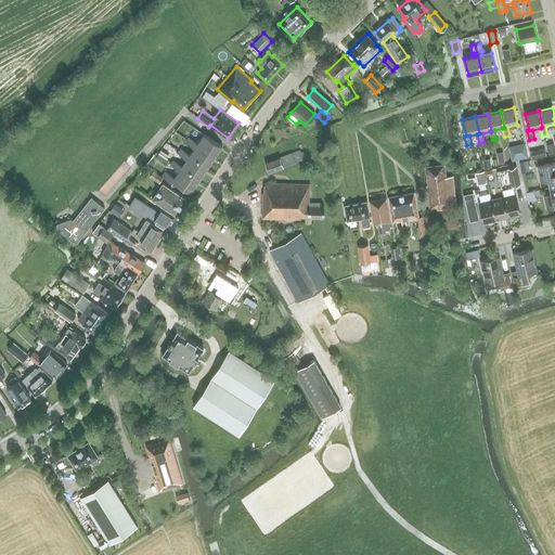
[(185,142),(194,149),(196,146),(214,158),(222,146),(204,134),(197,144),(189,138),(185,142)]
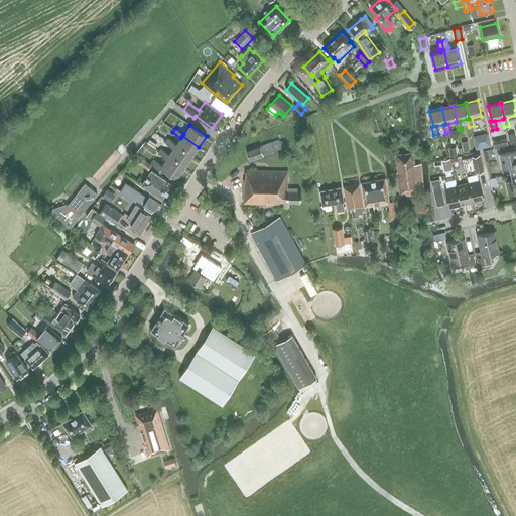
[(484,148),(481,135),(473,136),(476,150),(484,148)]
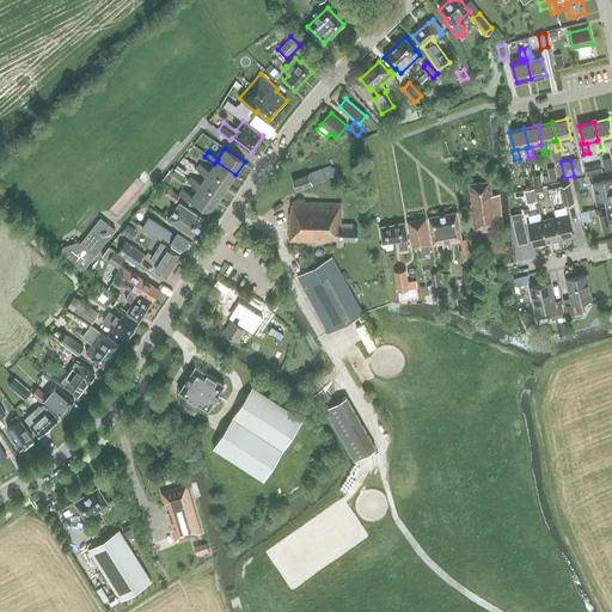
[(216,161),(214,164),(209,171),(200,164),(196,170),(206,176),(207,173),(227,188),(236,175),(216,161)]
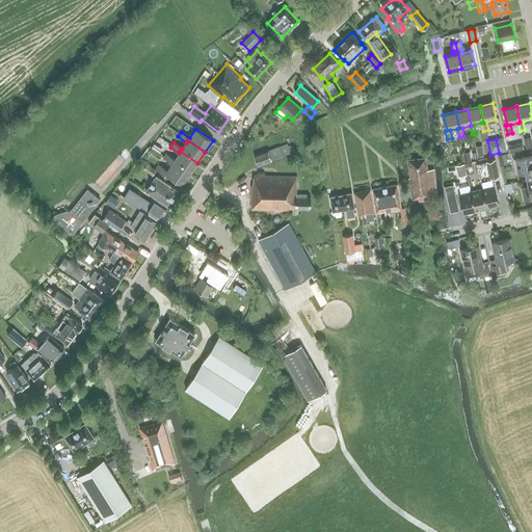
[(288,143),(280,147),(255,156),(258,165),(291,153),(288,143)]
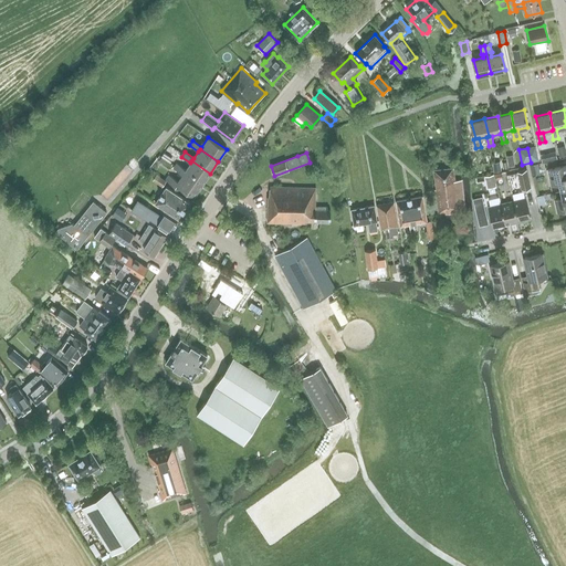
[(191,160),(190,163),(186,170),(177,164),(174,168),(182,175),(184,173),(202,185),(210,174),(191,160)]
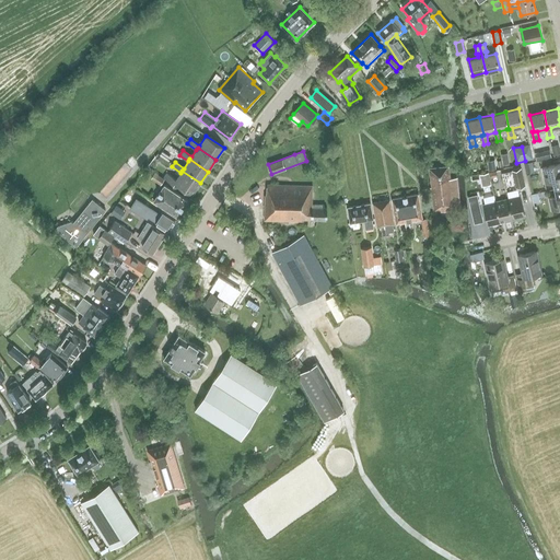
[(494,160),(487,161),(489,171),(496,170),(494,160)]
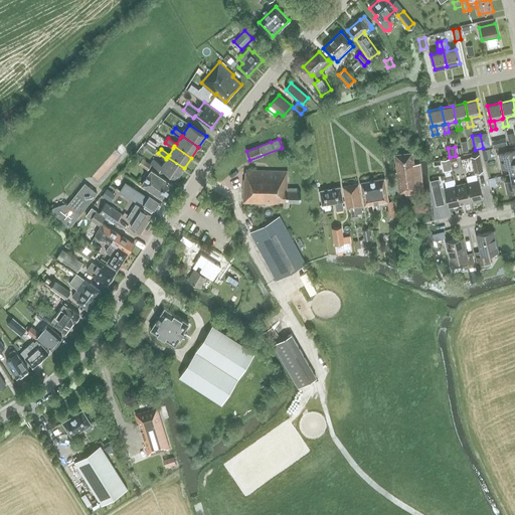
[(482,150),(484,160),(491,158),(489,149),(482,150)]
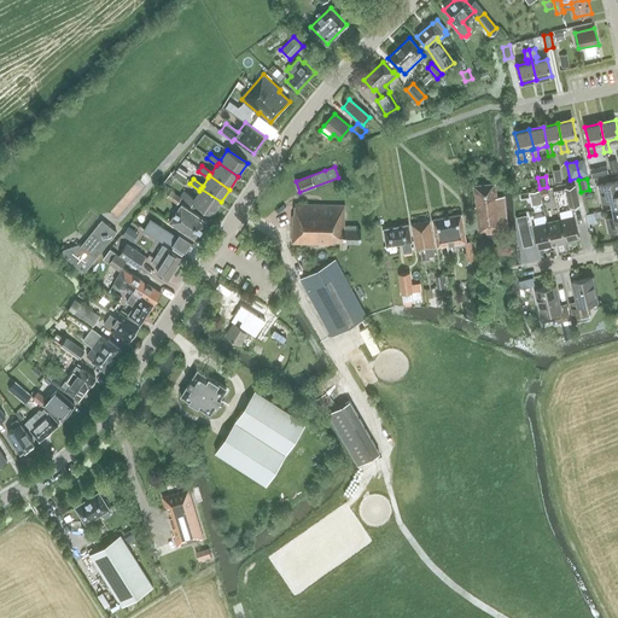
[(617,207),(617,180),(598,186),(601,203),(611,200),(612,209),(617,207)]
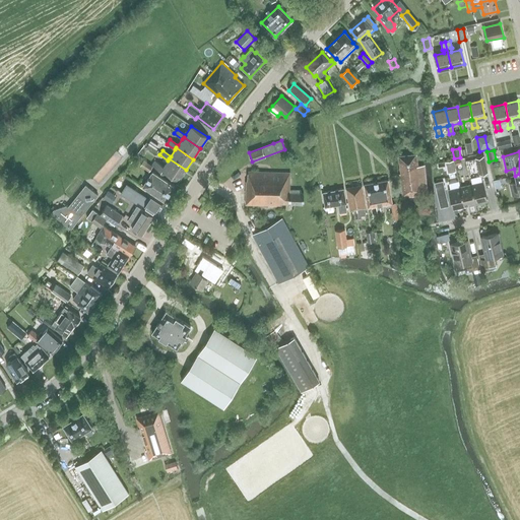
[(402,196),(428,193),(424,166),(417,166),(416,153),(398,155),(401,174),(399,174),(402,196)]
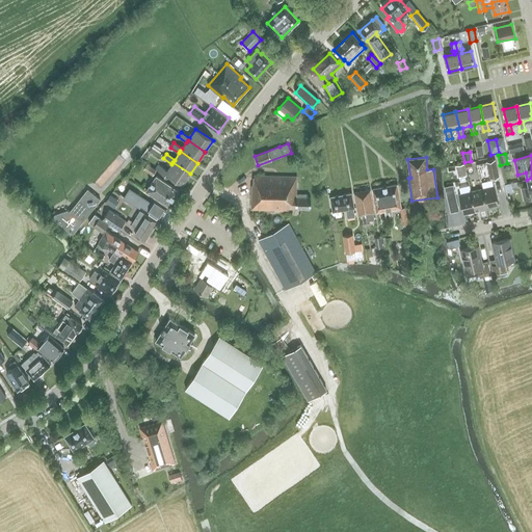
[(499,177),(495,160),(486,162),(490,179),(499,177)]
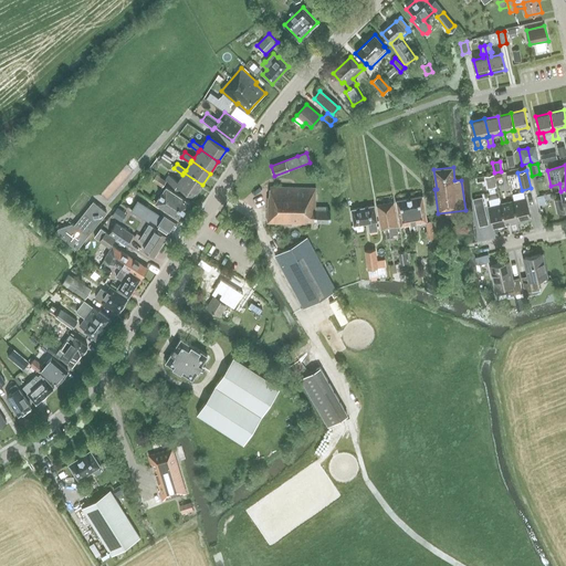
[(195,197),(202,185),(184,173),(182,175),(178,181),(168,176),(166,180),(175,187),(177,185),(195,197)]
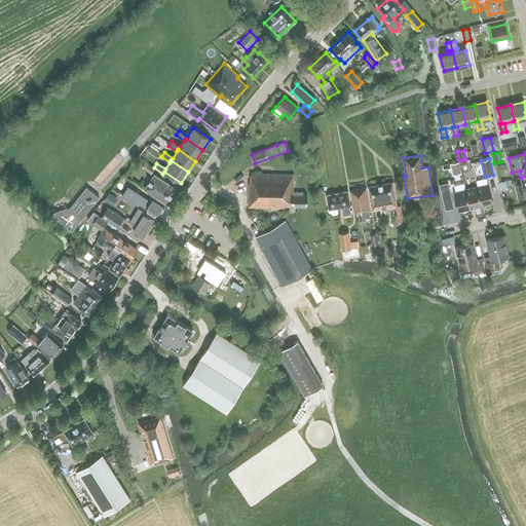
[(148,177),(154,168),(146,162),(140,171),(148,177)]
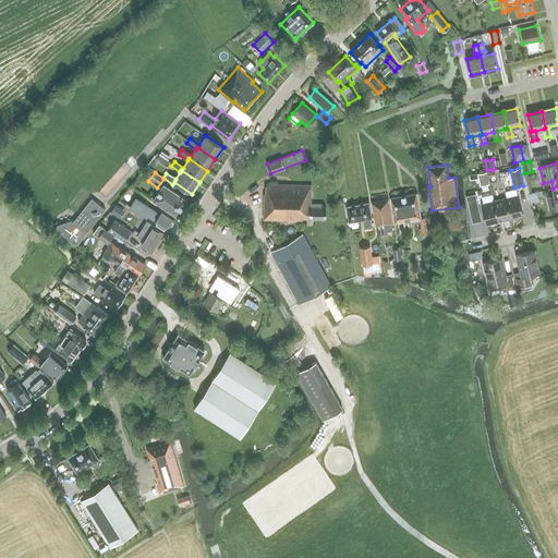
[(478,174),(481,186),(489,184),(487,172),(486,172),(483,173),(478,174)]
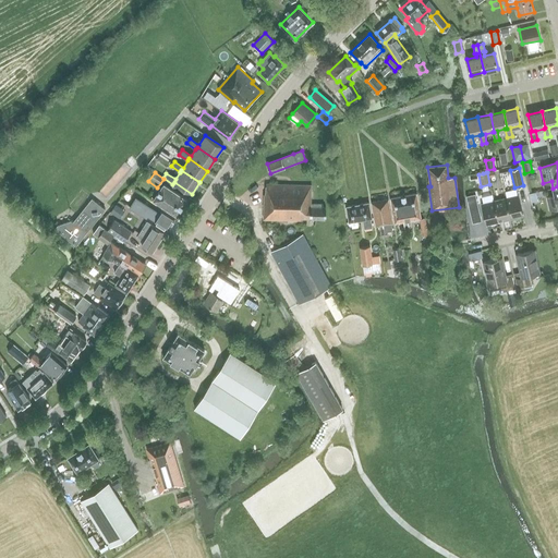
[(177,216),(187,201),(164,184),(153,201),(177,216)]
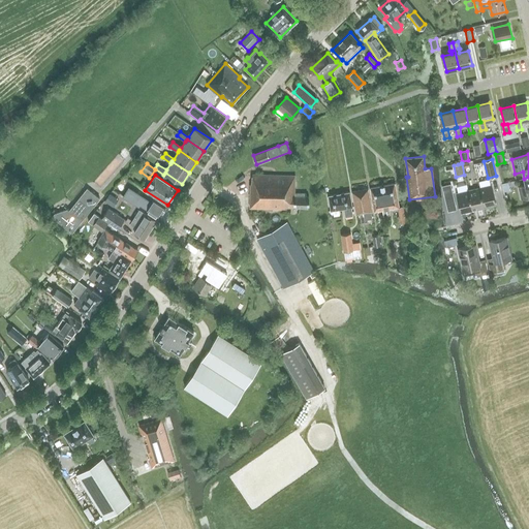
[(250,208),(285,209),(285,208),(308,208),(309,196),(306,196),(306,193),(294,193),(294,176),(252,175),(252,184),(250,184),(250,208)]
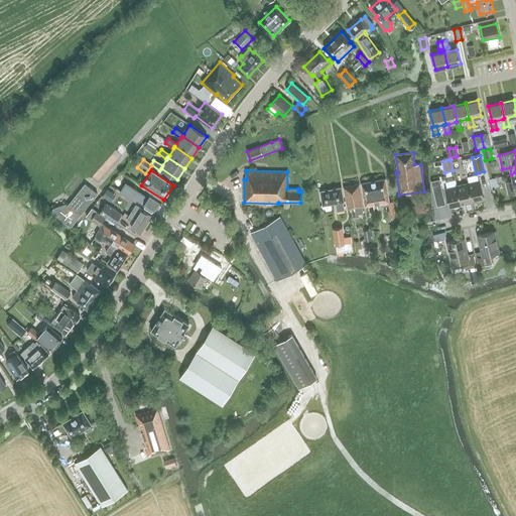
[(515,172),(511,174),(513,180),(505,182),(508,194),(515,191),(515,172)]
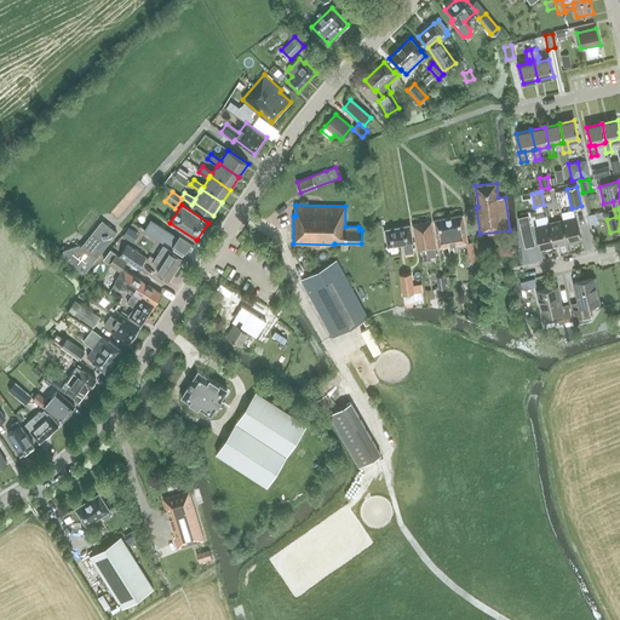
[(453,245),(468,242),(463,214),(434,220),(438,248),(448,246),(449,254),(454,253),(453,245)]
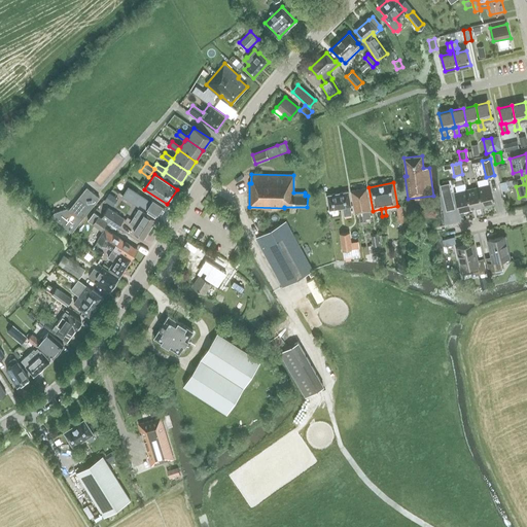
[(453,203),(449,183),(440,185),(445,205),(453,203)]
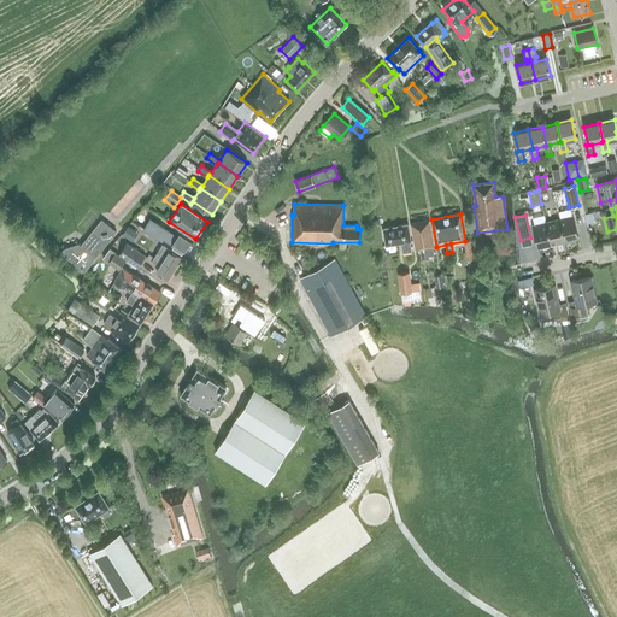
[(559,219),(564,242),(579,239),(573,216),(559,219)]
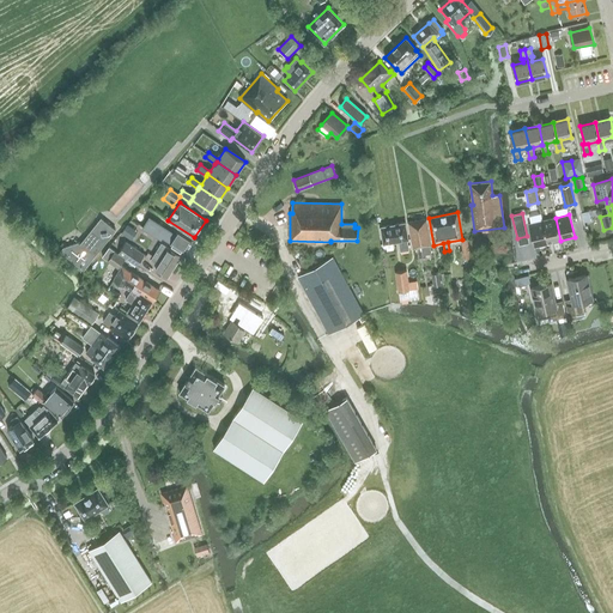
[(93,256),(115,230),(101,218),(80,244),(78,242),(62,248),(60,250),(78,265),(89,252),(93,256)]
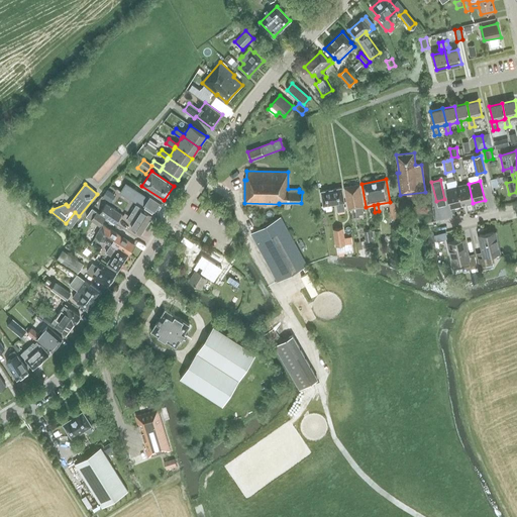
[(156,213),(164,201),(151,193),(147,198),(126,184),(120,193),(132,201),(133,198),(143,205),(156,213)]
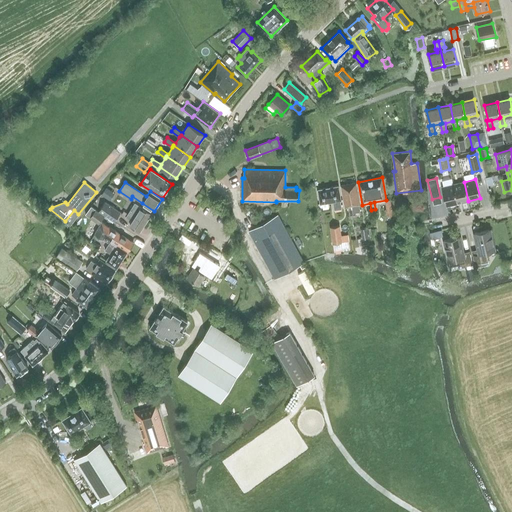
[(453,184),(457,203),(468,201),(464,182),(453,184)]
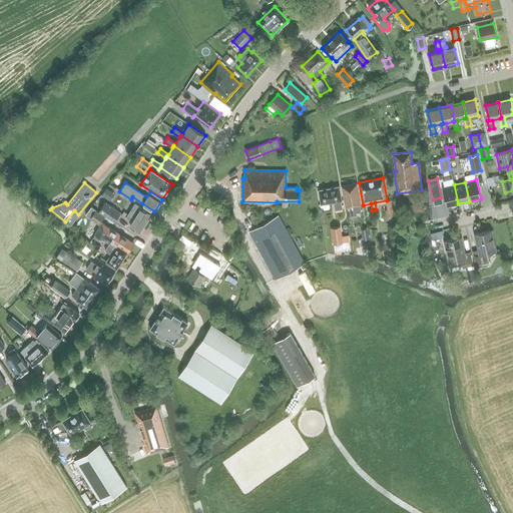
[(354,213),(361,212),(360,205),(361,204),(357,183),(342,186),(346,207),(353,206),(354,213)]
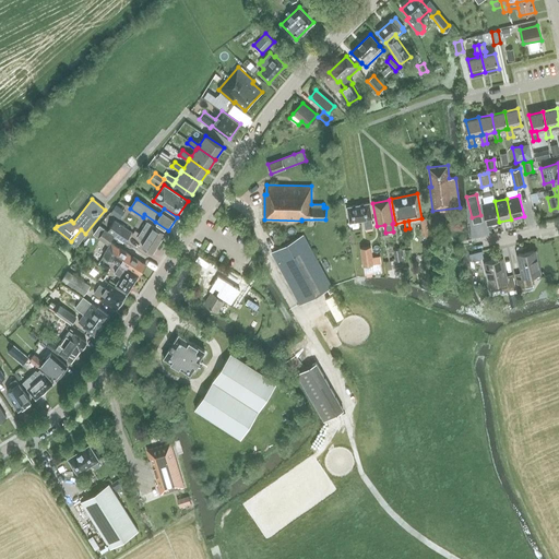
[(487,225),(499,222),(495,201),(482,204),(487,225)]
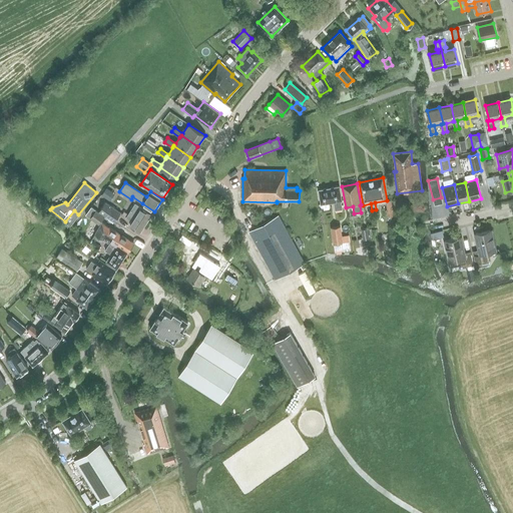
[(335,210),(342,208),(341,200),(342,200),(339,186),(319,190),(321,204),(334,201),(335,210)]
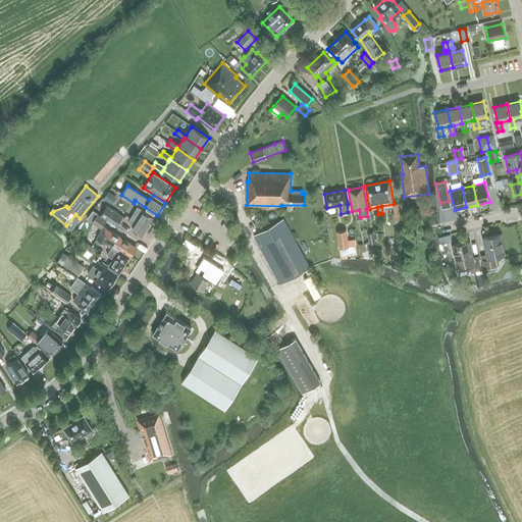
[(103,199),(112,205),(116,197),(108,192),(103,199)]
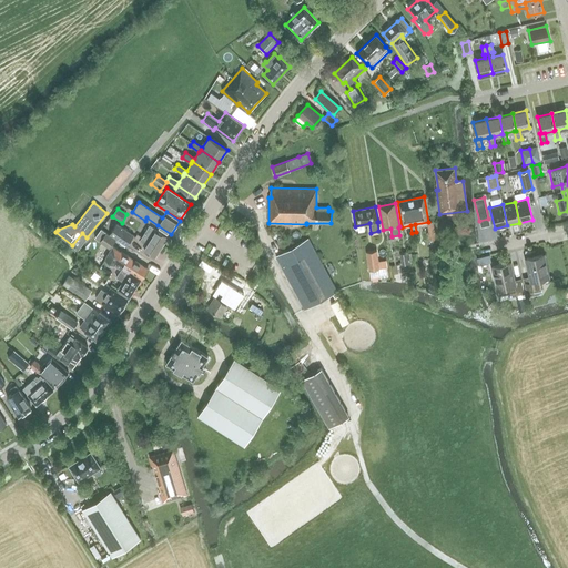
[(442,237),(438,222),(432,223),(434,233),(435,239),(442,237)]
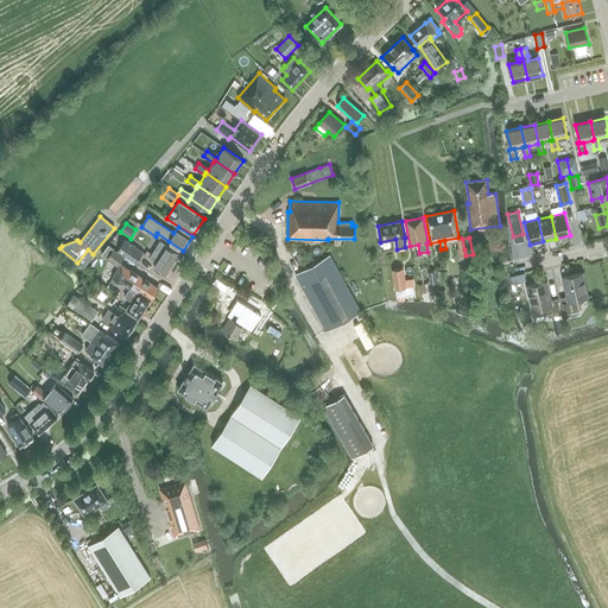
[(135,264),(143,252),(125,240),(118,251),(135,264)]
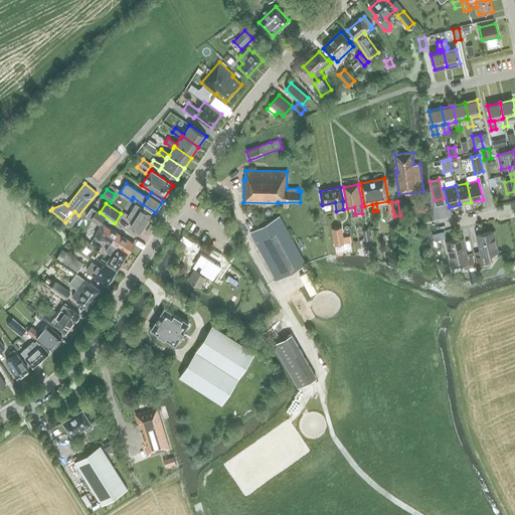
[(141,233),(152,215),(136,204),(127,218),(133,222),(130,226),(141,233)]
